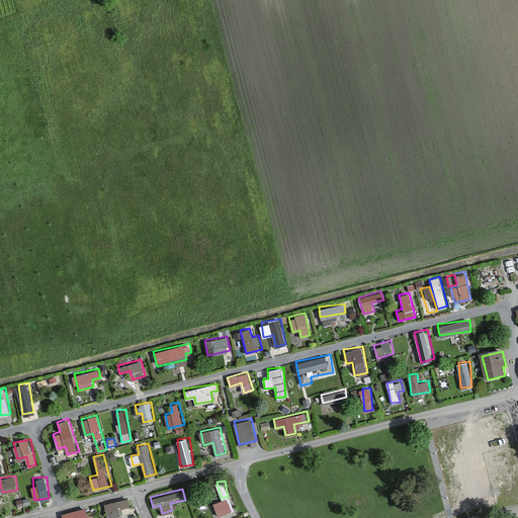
[(107,517),(121,514),(119,507),(130,505),(127,497),(104,502),(107,517)]
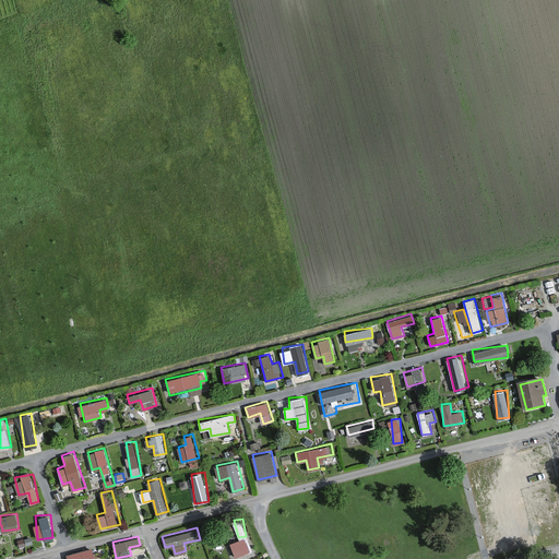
[(247,536),(229,543),(235,557),(252,550),(247,536)]
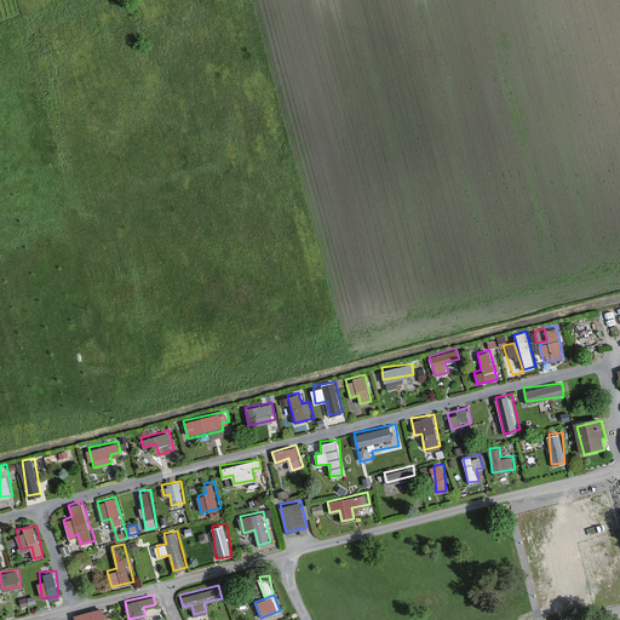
[(104,619),(103,607),(73,612),(74,619),(104,619)]
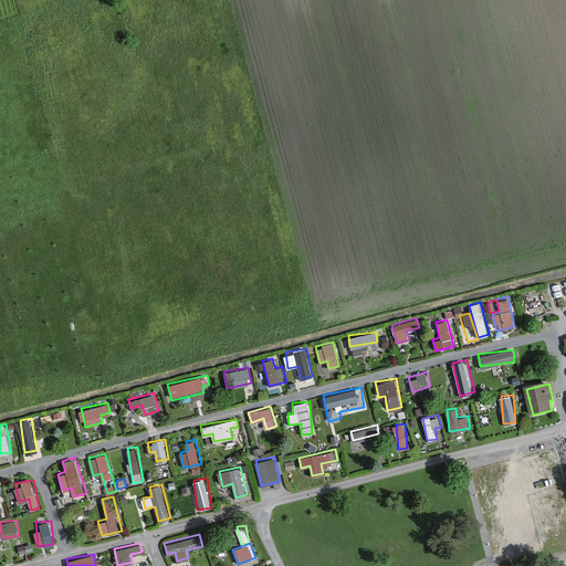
All buildings are outlined.
